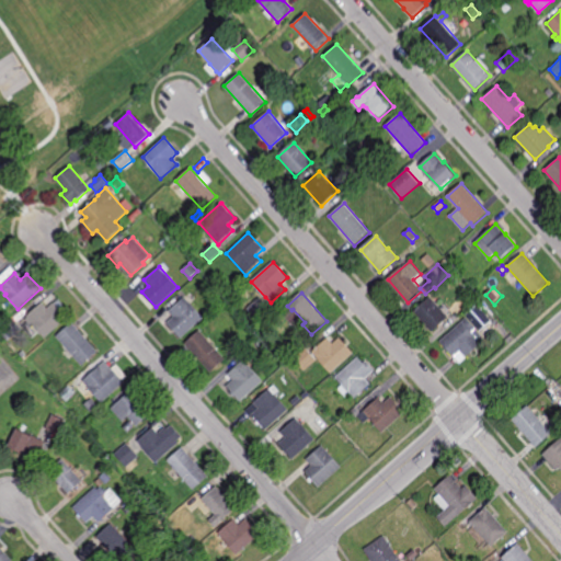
[(216,307),(212,302),(218,296),(222,301),(216,307)]
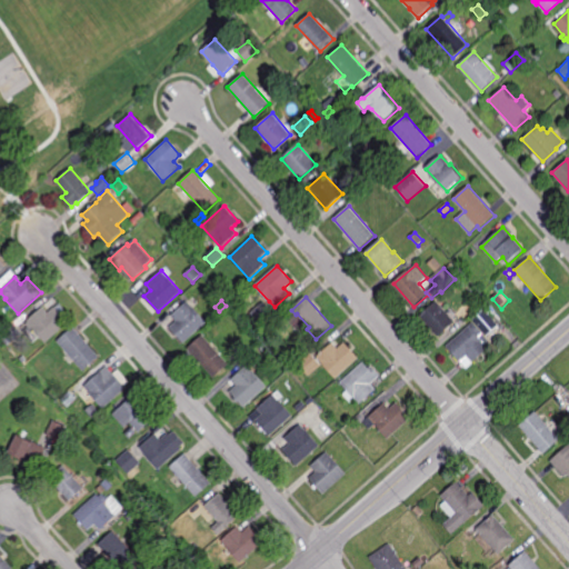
[(191,307),(193,307),(207,322),(183,343),(170,327),(176,322),(176,321),(171,316),(187,301),(191,307)]
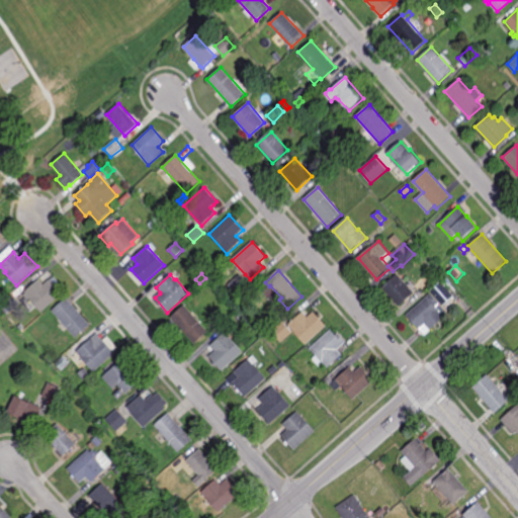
[(239,297),(228,285),(240,274),(251,287),(239,297)]
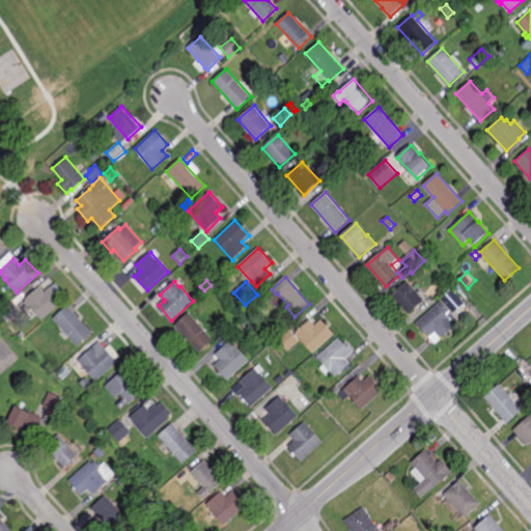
[(411,314),(393,296),(408,281),(425,301),(411,314)]
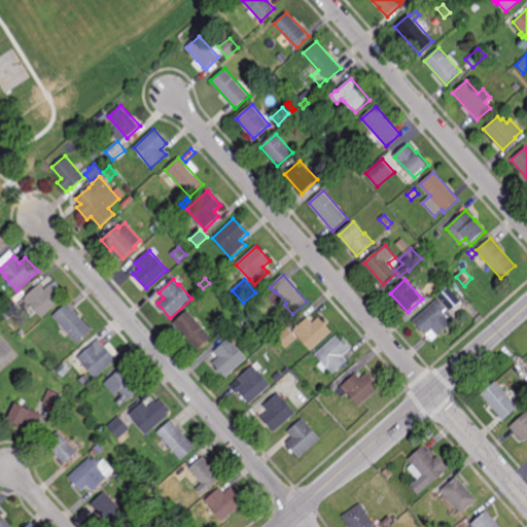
[(64,297),(42,318),(30,305),(29,306),(24,301),(27,299),(26,297),(39,284),(44,290),(50,284),(64,297)]
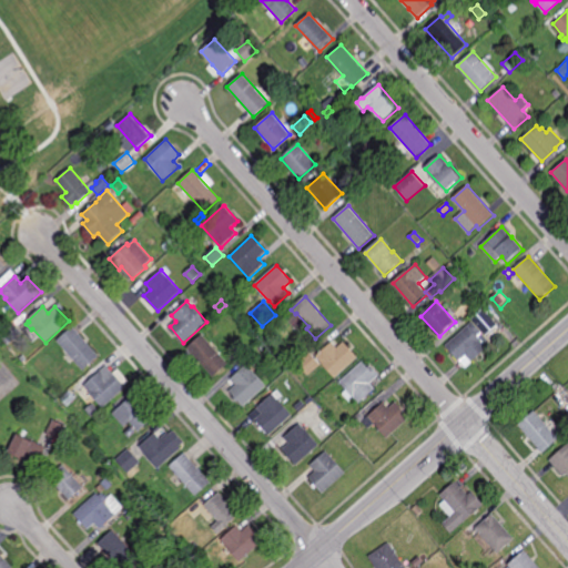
[(492,312),(488,315),(490,317),(482,325),(475,318),(484,311),(485,311),(487,308),(492,312)]
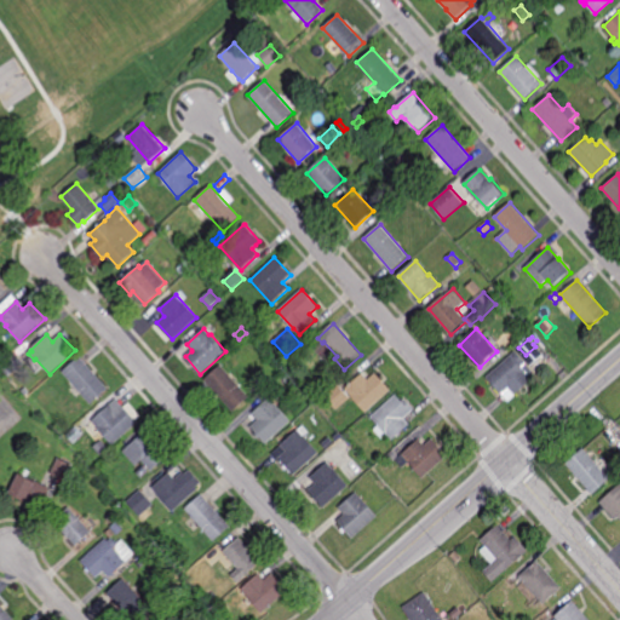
[(10,374),(1,365),(15,352),(23,363),(10,374)]
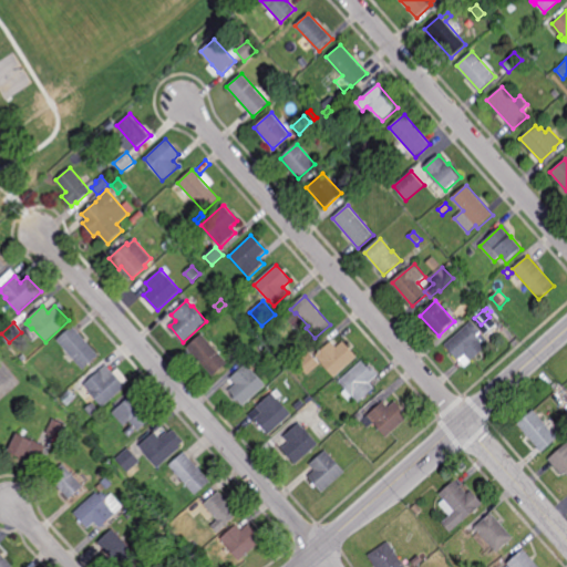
[(83,370),(58,340),(73,326),(99,356),(83,370)]
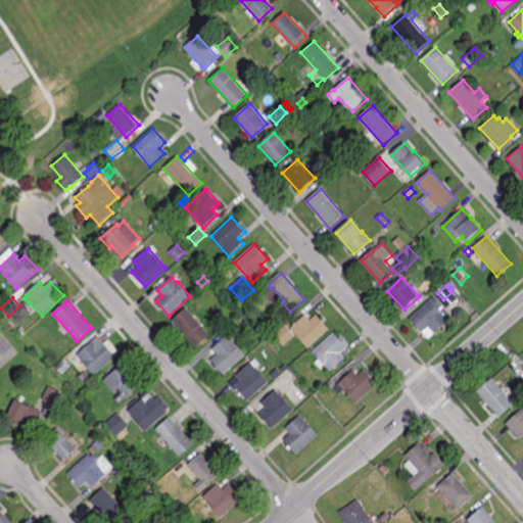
[(429,338),(412,318),(432,300),(449,320),(429,338)]
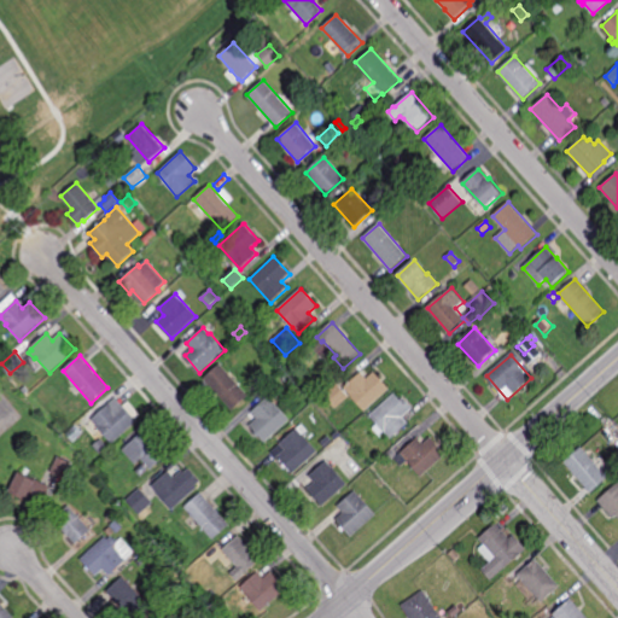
[(232,410),(203,379),(220,363),(249,396),(232,410)]
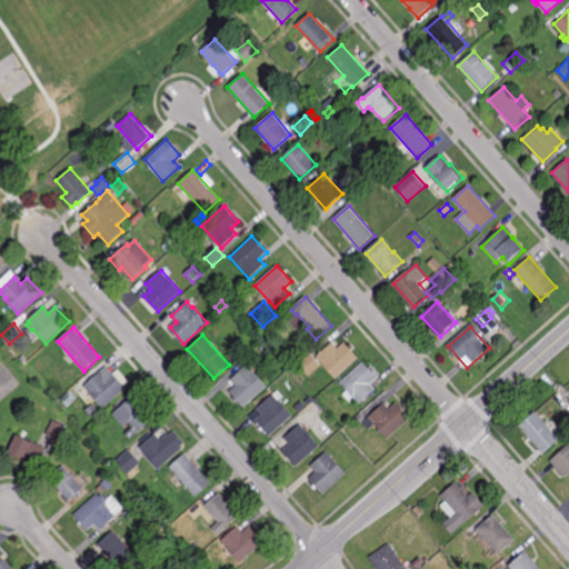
[(309,349),(302,342),(307,339),(312,346),(309,349)]
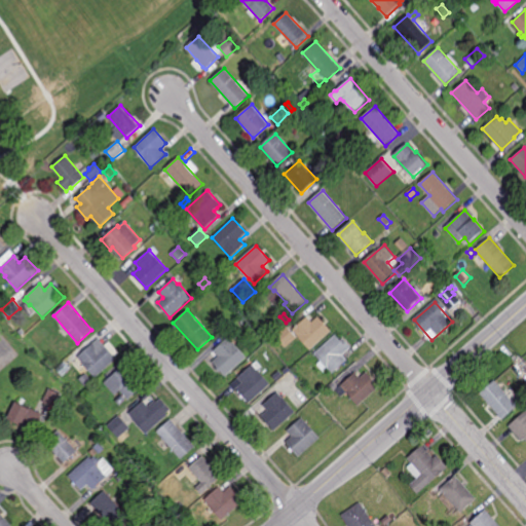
[(332,332),(310,350),(298,336),(294,331),(308,317),(312,323),(318,316),(332,332)]
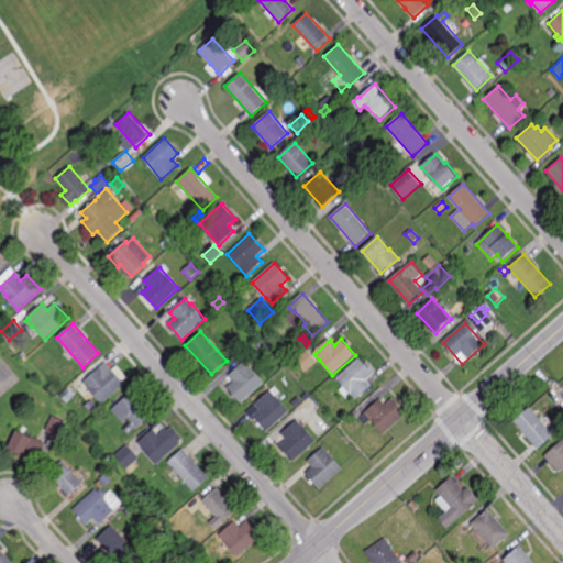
[(306,372),(296,360),(308,350),(317,362),(306,372)]
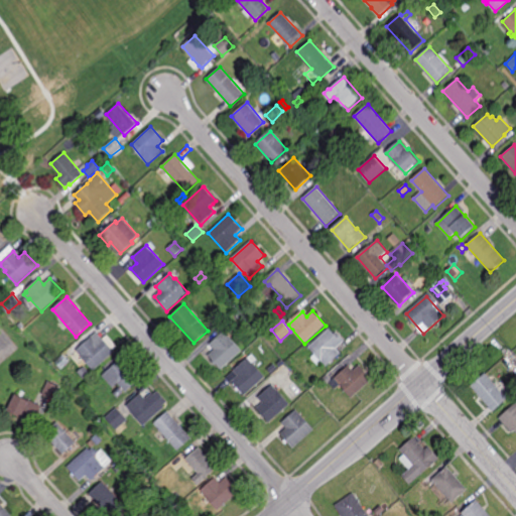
[(335,335),(338,333),(345,341),(337,349),(341,355),(327,367),(309,348),(330,329),(335,335)]
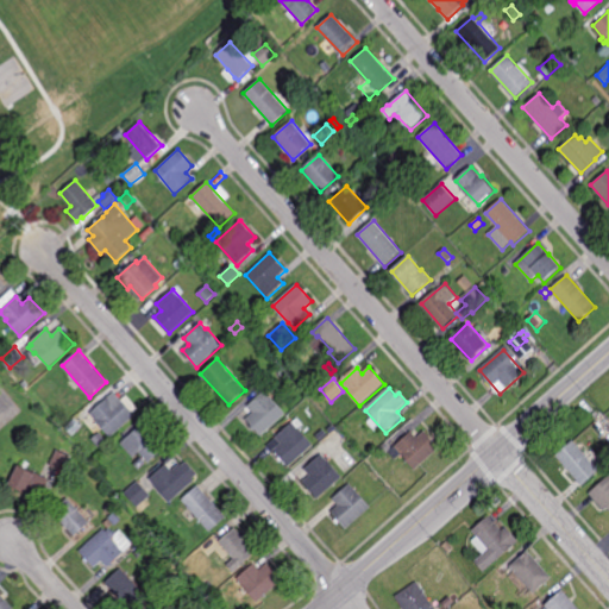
[(111,438),(96,421),(98,420),(92,413),(114,391),(136,415),(111,438)]
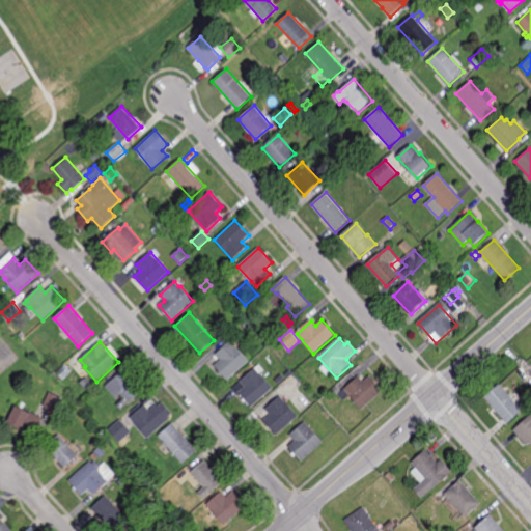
[(235,346),(236,346),(249,361),(227,381),(215,366),(220,361),(221,360),(216,355),(230,341),(235,346)]
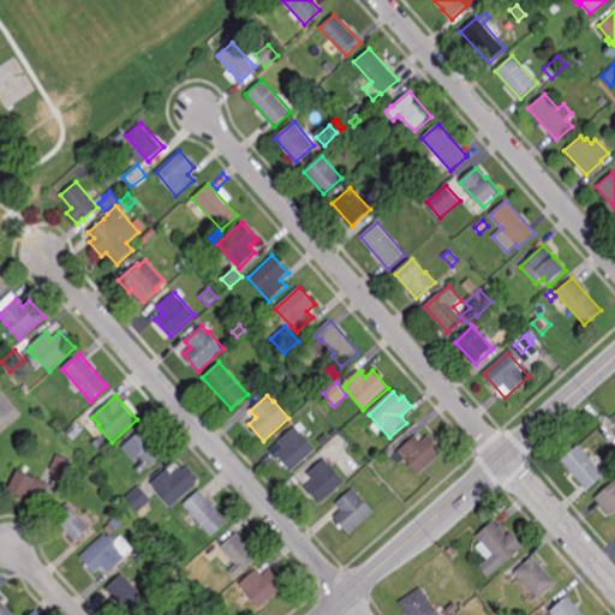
[(75,440),(66,433),(76,424),(83,431),(75,440)]
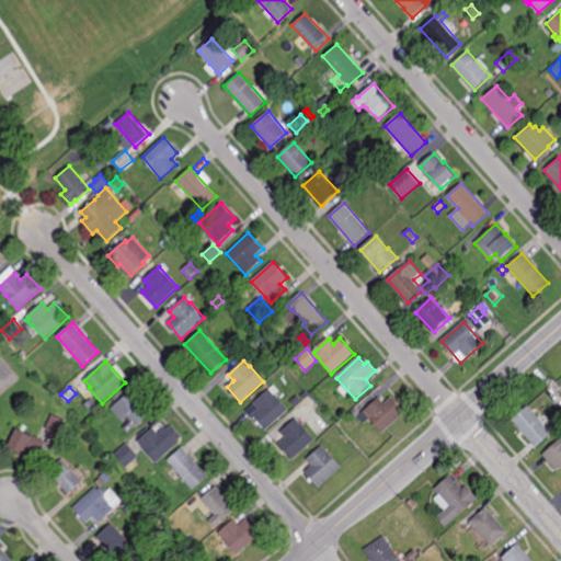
[(274,396),(275,396),(288,410),(265,430),(252,415),(259,409),(254,403),(268,389),(274,396)]
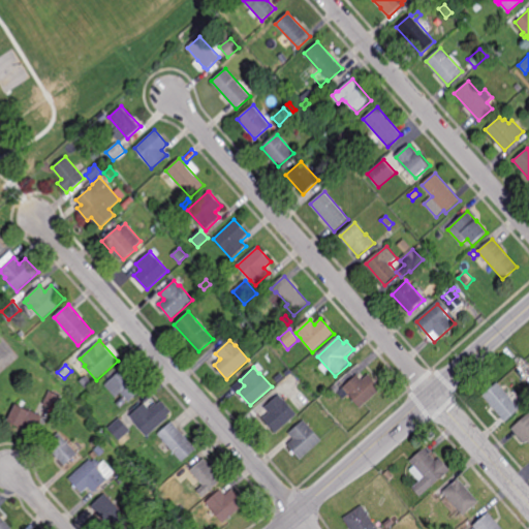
[(130,403),(122,394),(117,398),(105,385),(124,369),(143,391),(130,403)]
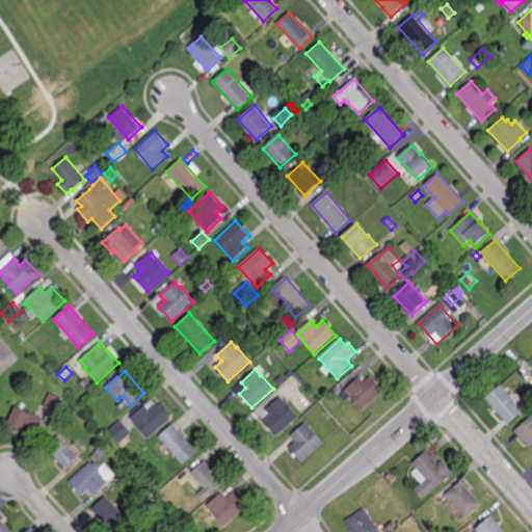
[(280,386),(276,381),(281,377),(285,380),(280,386)]
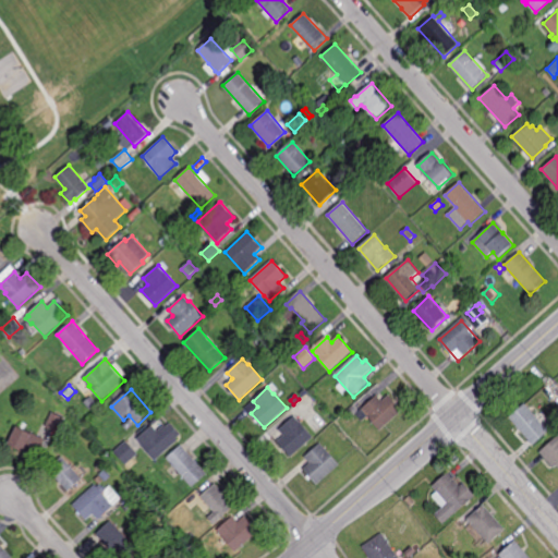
[(403,412),(380,431),(367,416),(363,421),(356,414),(377,396),(383,401),(389,396),(403,412)]
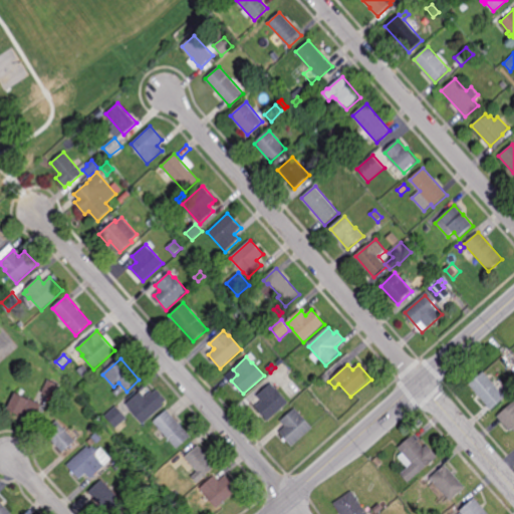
[(483,372),(469,386),(491,411),(506,398),(483,372)]
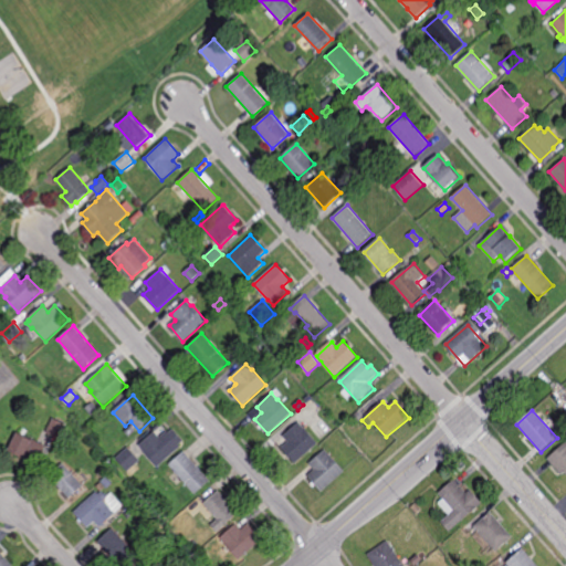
[(359,421),(355,416),(359,411),(364,417),(359,421)]
